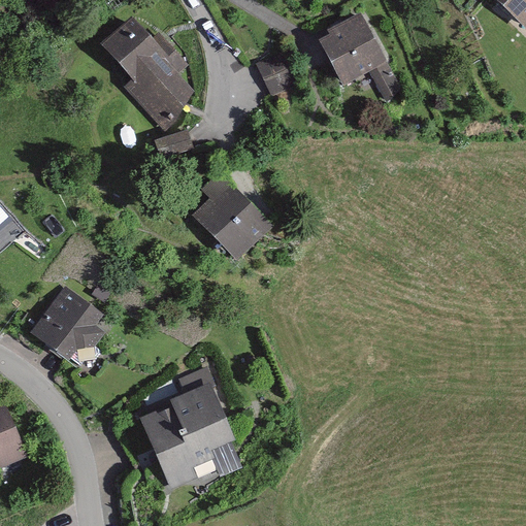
[(498,0),(525,24),(525,0),(498,0)]
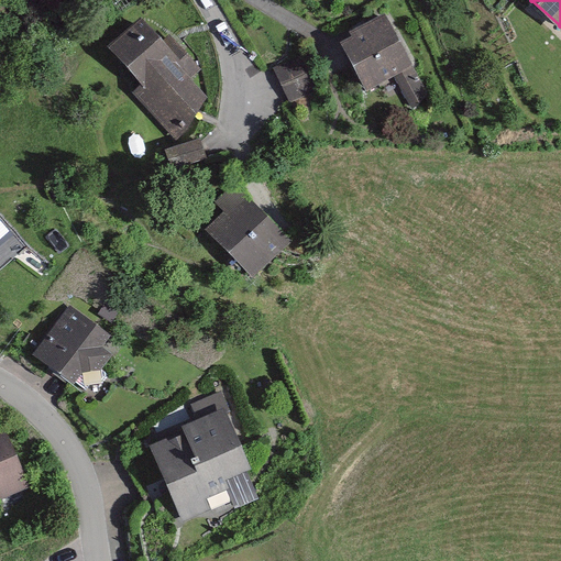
[(429,98),(383,12),(348,29),(350,35),(340,41),(365,89),(392,76),(409,107),(429,98)]
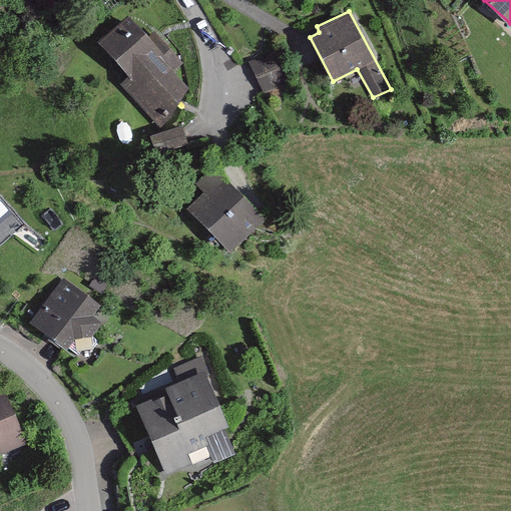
[(148,36),(127,15),(97,41),(126,77),(119,83),(158,126),(188,87),(171,70),(180,61),(153,30),(148,36)]
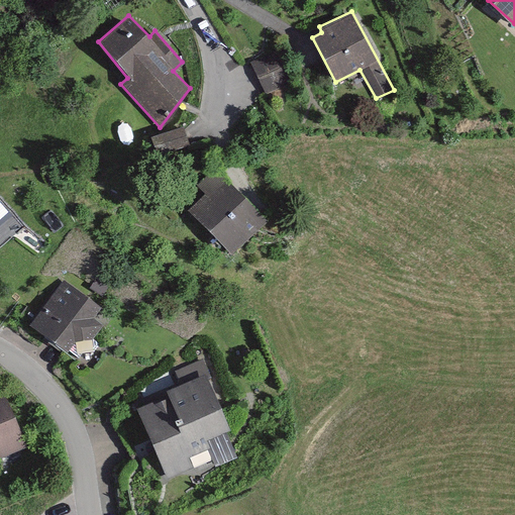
[(287,85),(275,52),(247,63),(260,95),(287,85)]
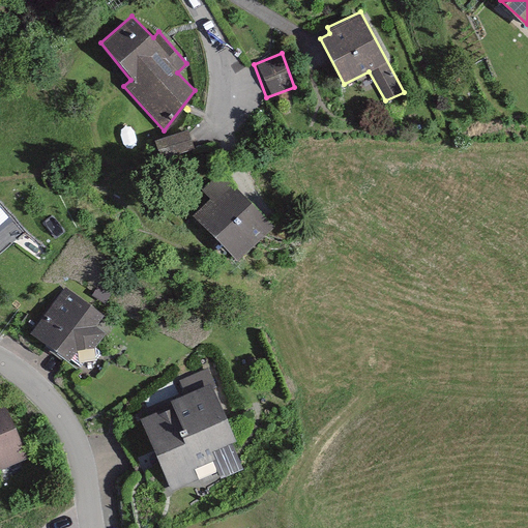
[(196,152),(188,128),(153,140),(160,164),(196,152)]
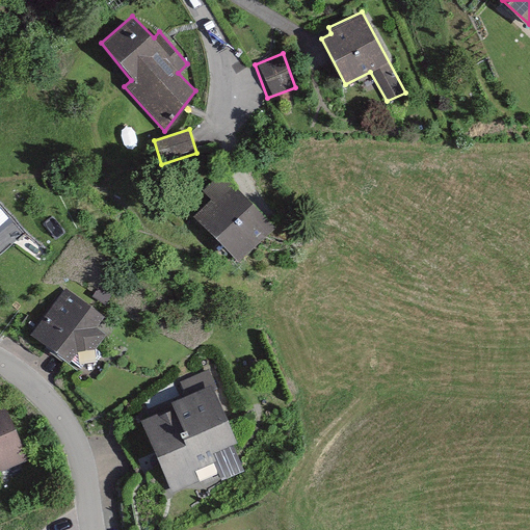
[(281,226),(223,167),(201,189),(211,199),(193,216),(240,264),(281,226)]
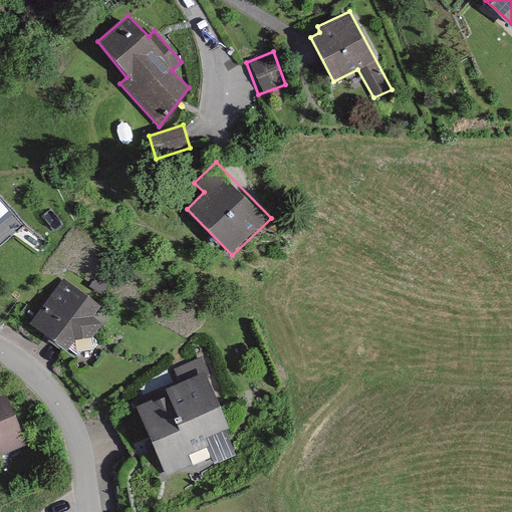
[(109,304),(64,274),(30,326),(84,362),(110,324),(100,318),(109,304)]
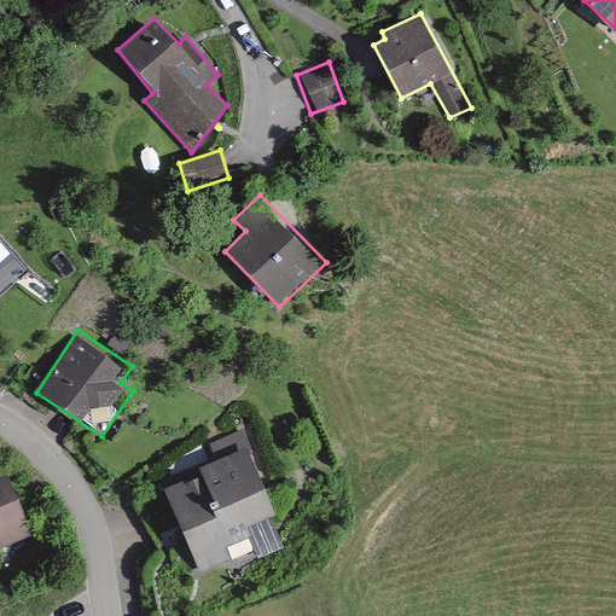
[(240,428),(207,442),(214,459),(199,466),(199,476),(166,489),(198,571),(238,570),(260,561),(248,533),(280,518),(240,428)]
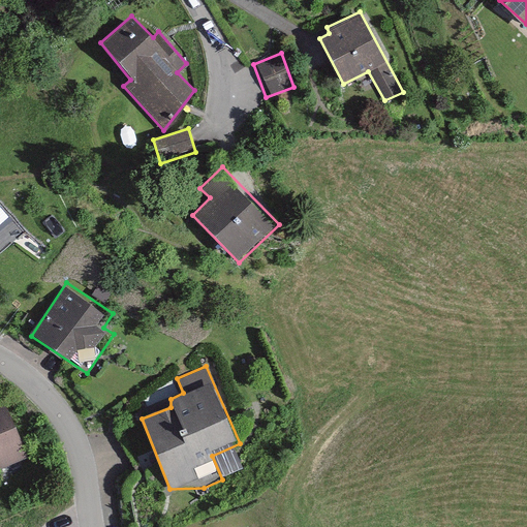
[(0,407),(0,462),(21,454),(0,407)]
